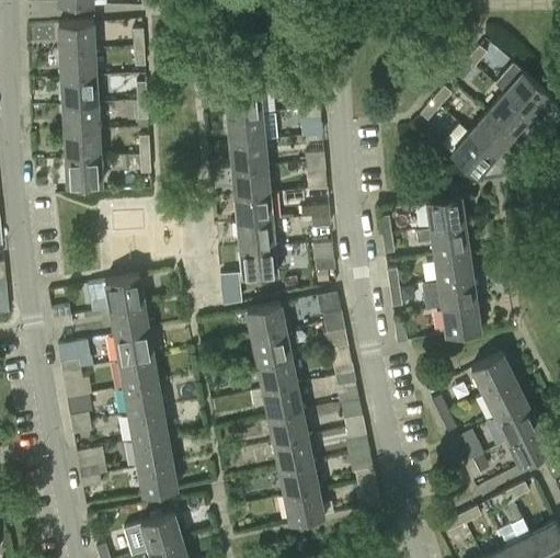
[(60,24),(61,53),(96,50),(95,22),(60,24)]
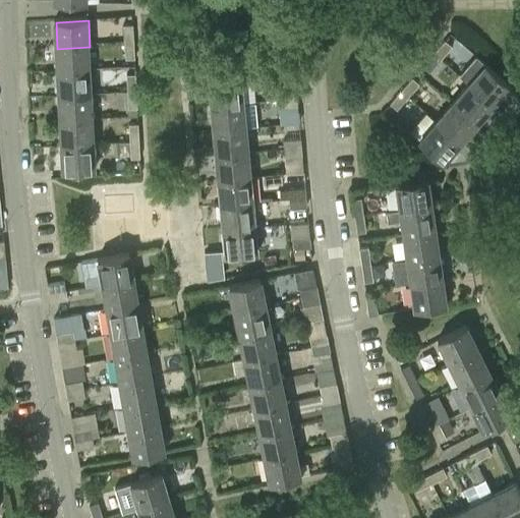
[(133,26),(124,27),(125,45),(134,45),(133,26)]
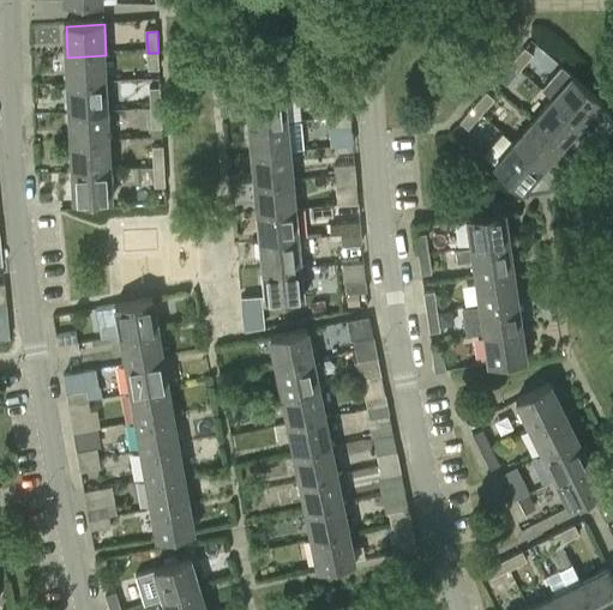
[(512,66),(521,73),(534,58),(526,49),(512,66)]
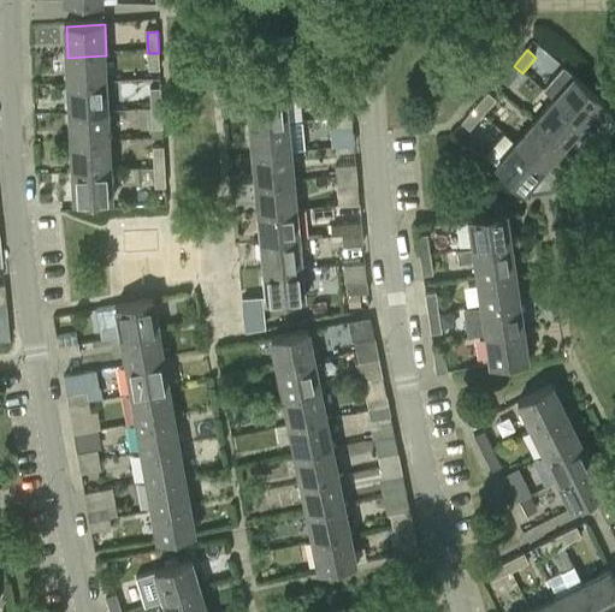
[(159,53),(148,53),(149,72),(160,72),(159,53)]
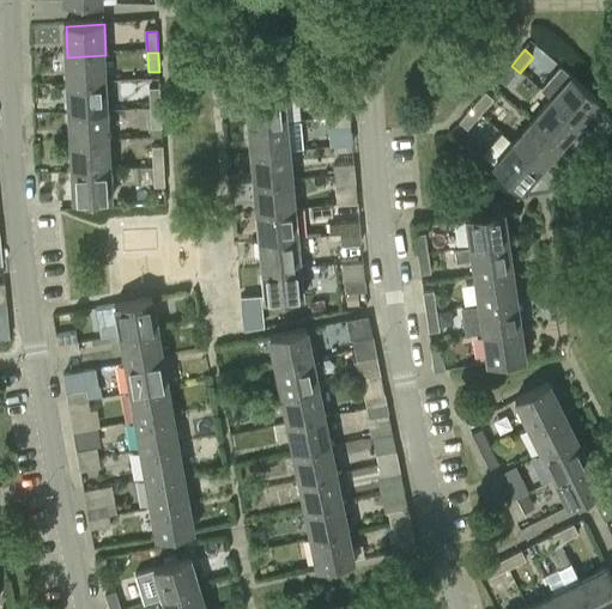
[(107,84),(105,55),(67,58),(68,86),(107,84)]
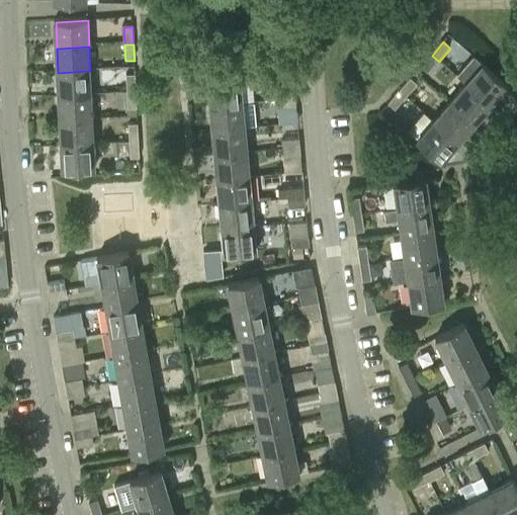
[(432,56),(421,68),(428,74),(439,62),(432,56)]
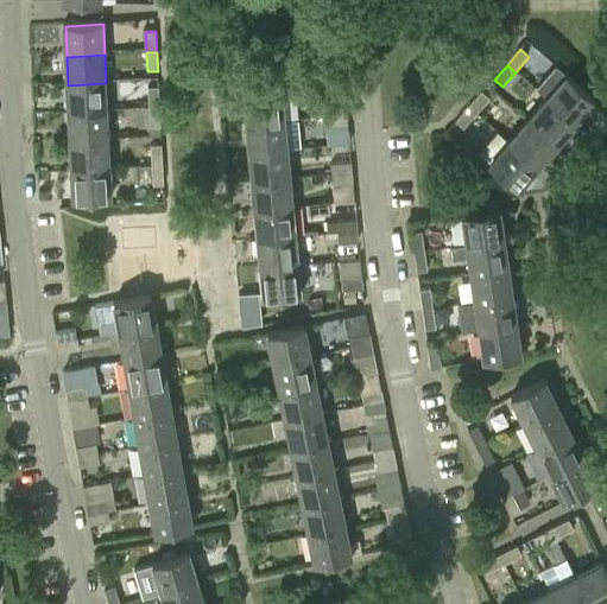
[(556,69),(537,91),(547,100),(575,125),(594,102),(590,100),(567,77),(556,69)]
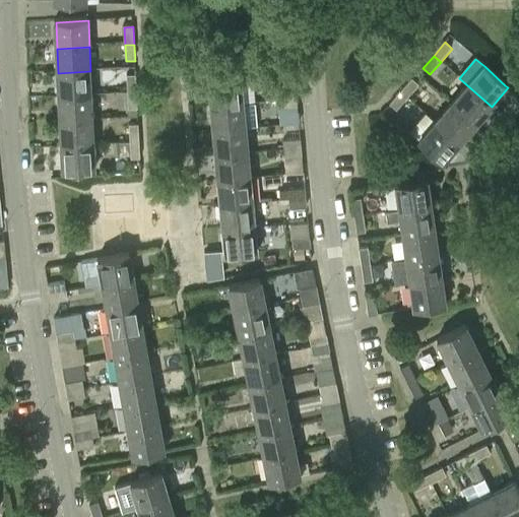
[(58,73),(60,98),(92,97),(90,71),(58,73)]
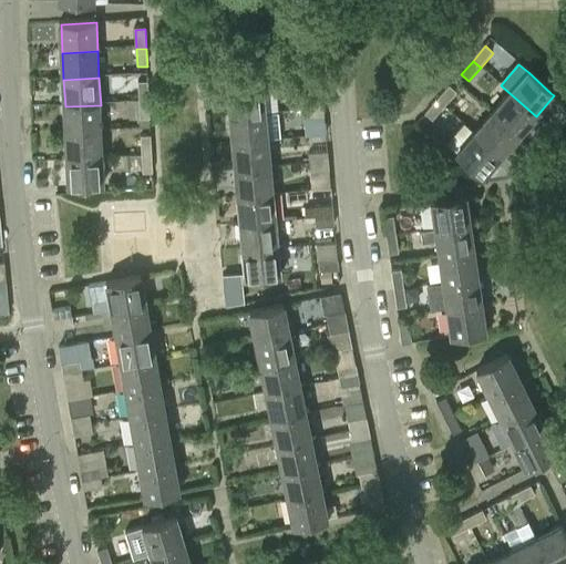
[(140,103),(150,102),(148,83),(139,83),(140,103)]
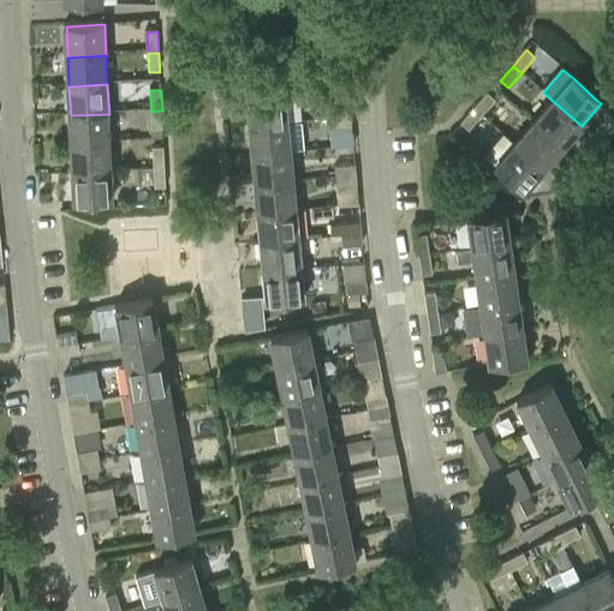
[(246,97),(249,129),(287,125),(285,94),(246,97)]
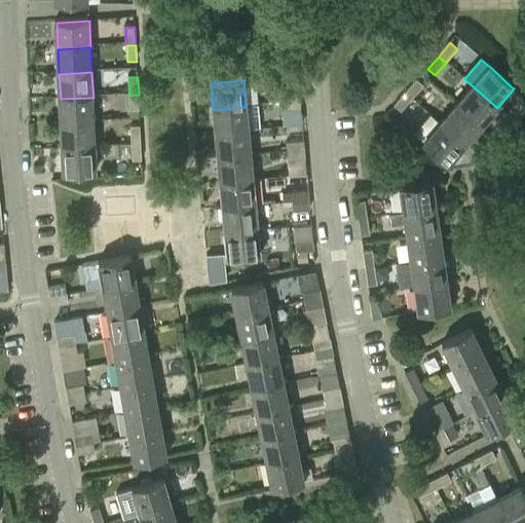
[(406,94),(413,100),(424,86),(417,81),(406,94)]
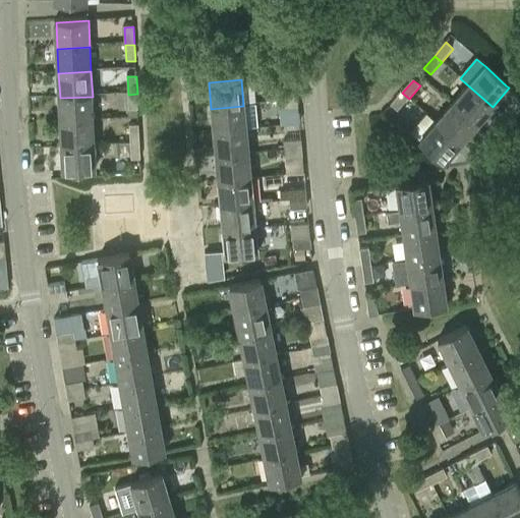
[(476,125),(493,107),(468,85),(452,104),(476,125)]
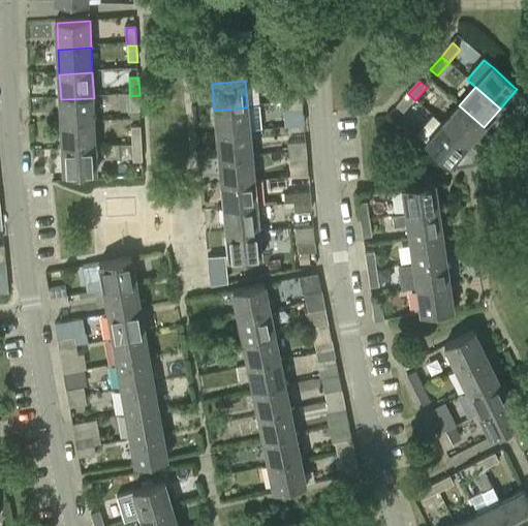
[(284,95),(284,102),(302,101),(302,93),(284,95)]
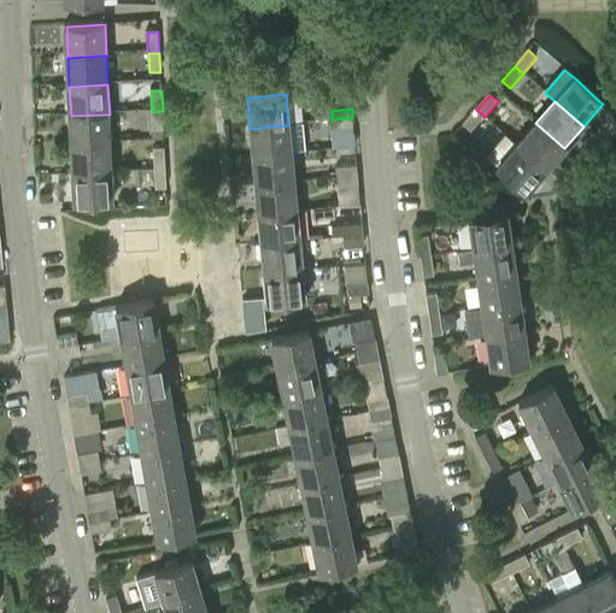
[(476,110),(463,125),(471,133),(485,117),(476,110)]
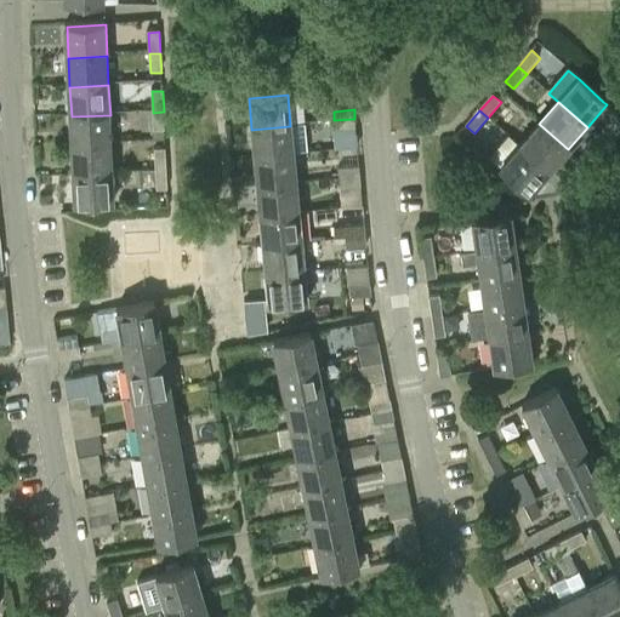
[(164,112),(153,113),(154,132),(165,131),(164,112)]
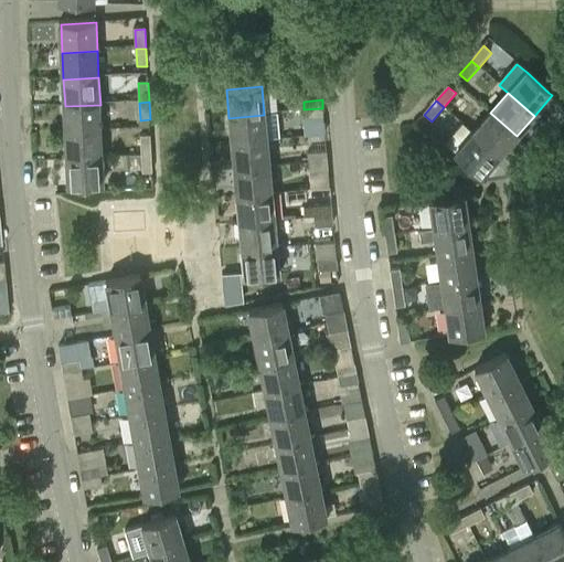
[(102,131),(100,105),(65,106),(66,134),(102,131)]
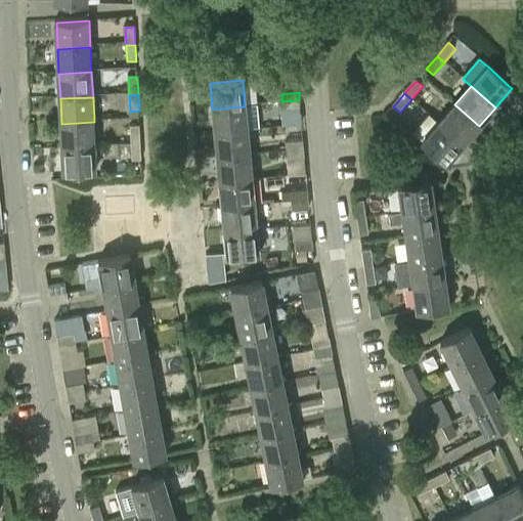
[(281,101),(282,110),(300,107),(299,100),(281,101)]
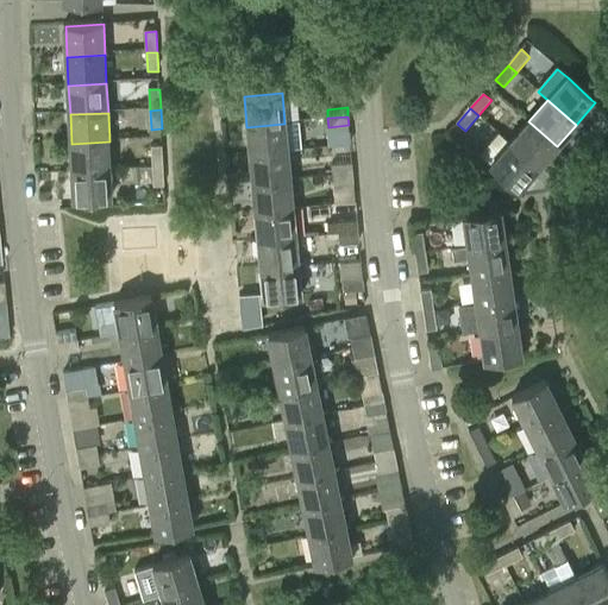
[(537,168),(557,146),(528,121),(509,143),(537,168)]
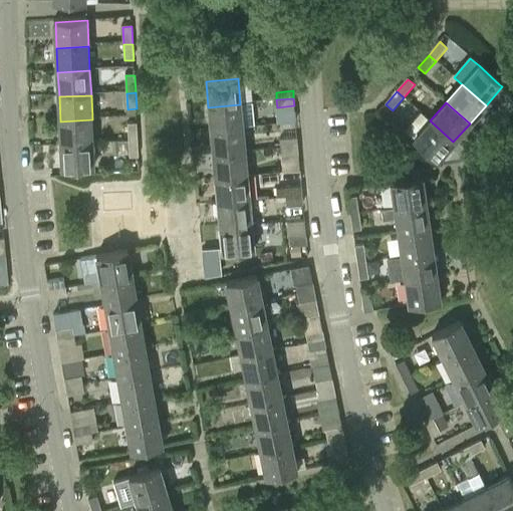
[(240,104),(208,107),(211,133),(243,129),(242,128),(255,125),(253,104),(240,105),(240,104)]
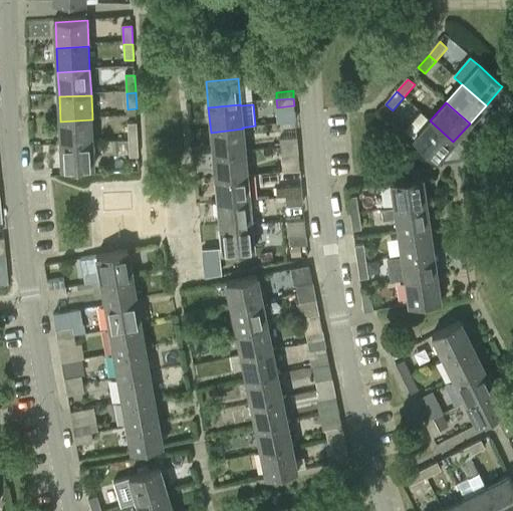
[(60,121),(61,146),(93,144),(92,119),(60,121)]
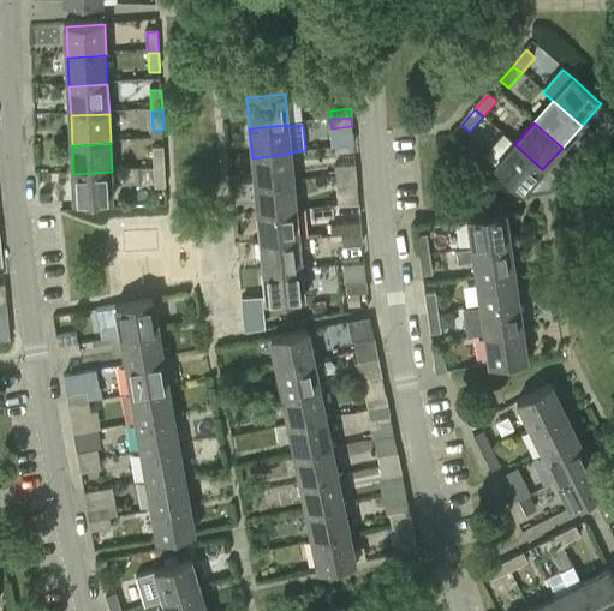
[(523,192),(542,169),(514,144),(494,167),(523,192)]
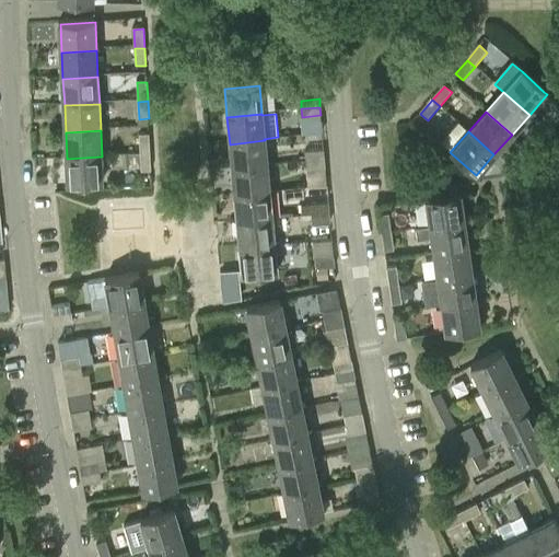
[(150,136),(149,136),(139,136),(140,154),(150,154),(150,136)]
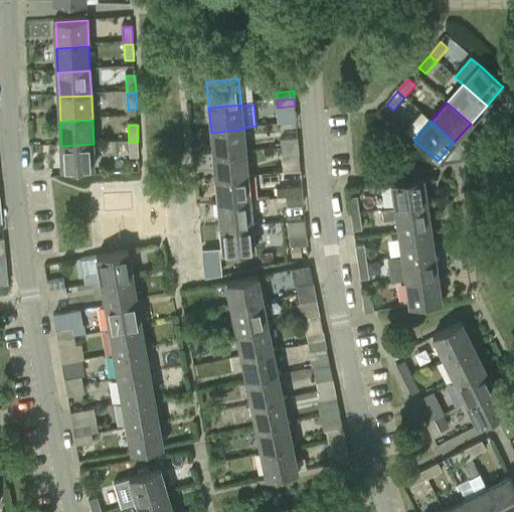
[(211,133),(213,156),(245,153),(243,129),(211,133)]
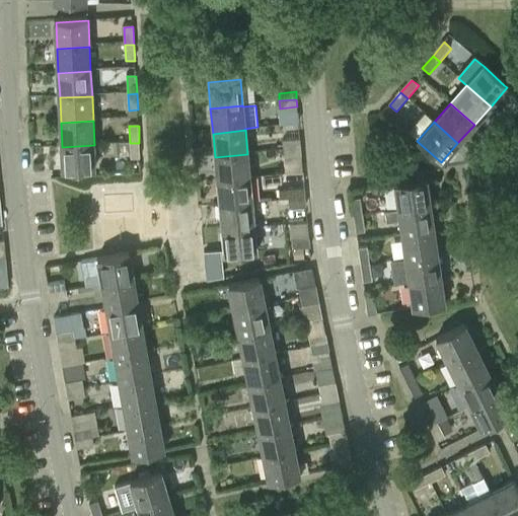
[(283,143),(284,151),(301,149),(300,142),(283,143)]
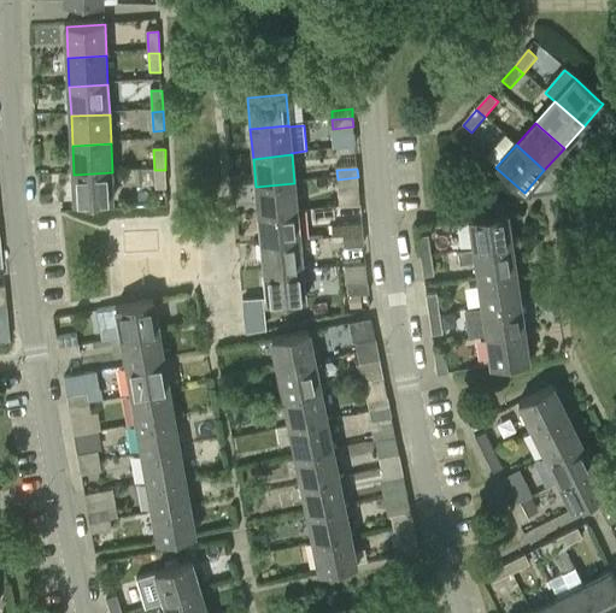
[(156,190),(166,189),(165,170),(154,170),(156,190)]
